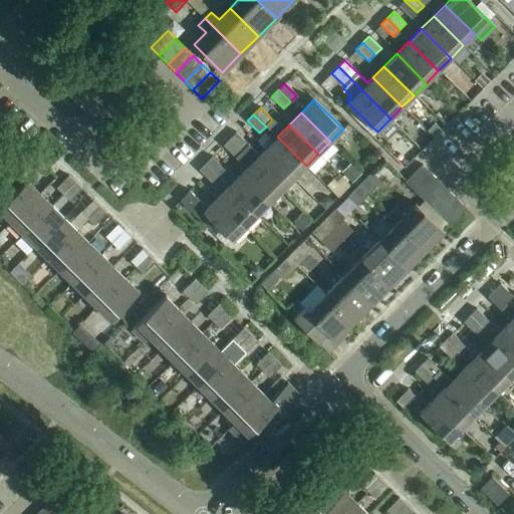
[(236,132),(229,139),(281,191),(293,179),(263,150),(258,155),(236,132)]
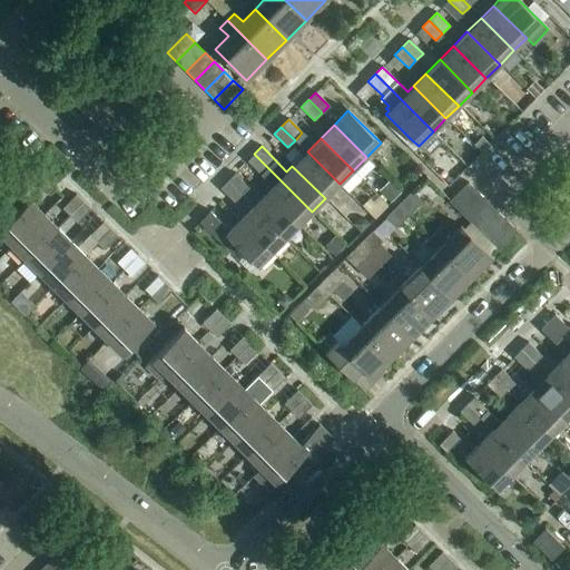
[(307,151),(292,166),(325,198),(340,184),(307,151)]
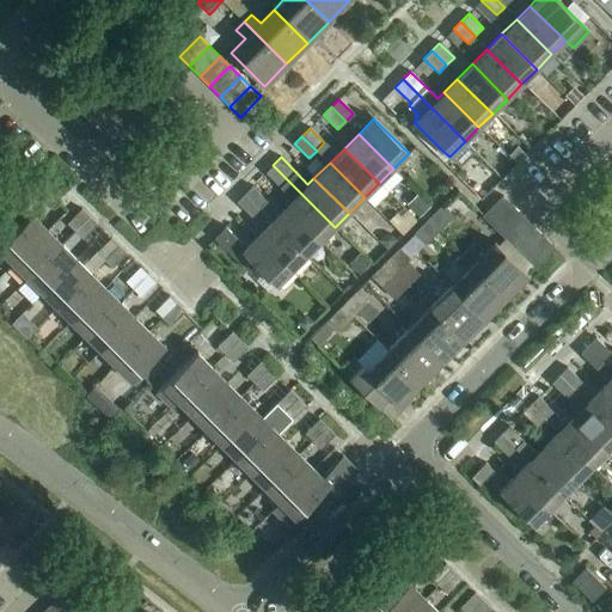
[(292,200),(286,206),(322,240),(335,227),(273,165),(265,172),(292,200)]
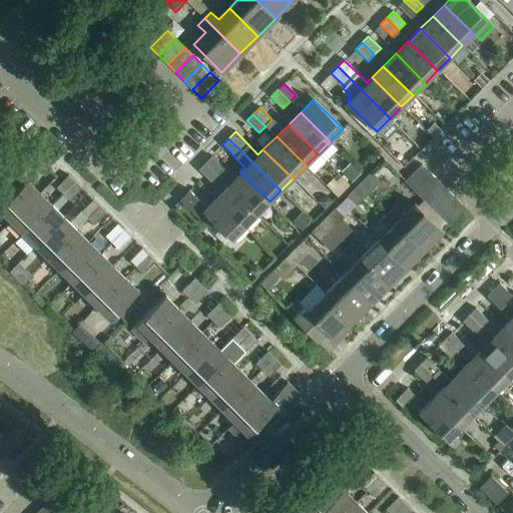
[(31,163),(44,175),(50,169),(38,156),(31,163)]
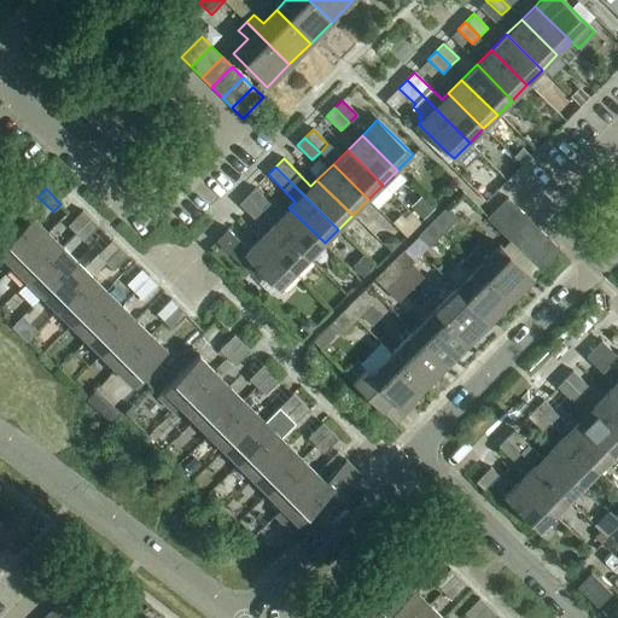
[(254,188),(246,196),(261,211),(269,203),(254,188)]
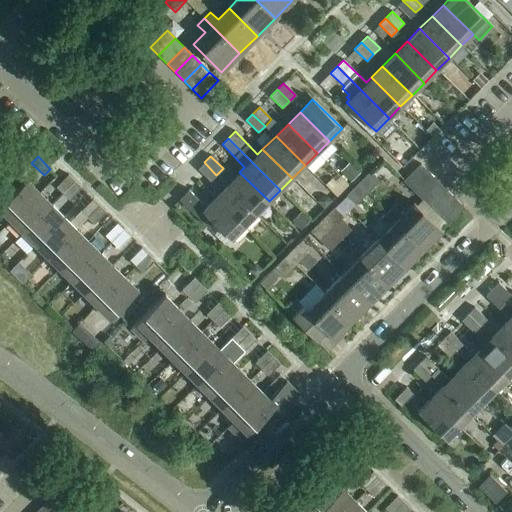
[(216,175),(204,162),(197,169),(210,181),(216,175)]
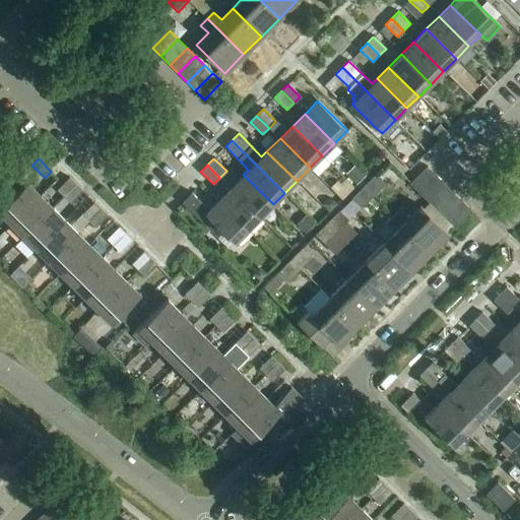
[(409,184),(418,193),(436,176),(427,167),(409,184)]
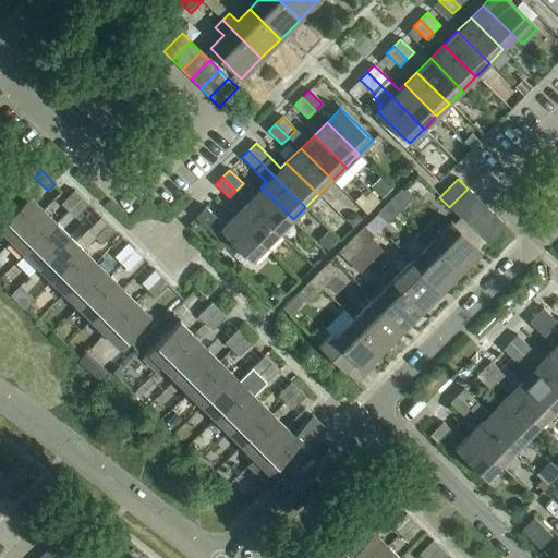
[(385,180),(374,190),(383,197),(392,187),(385,180)]
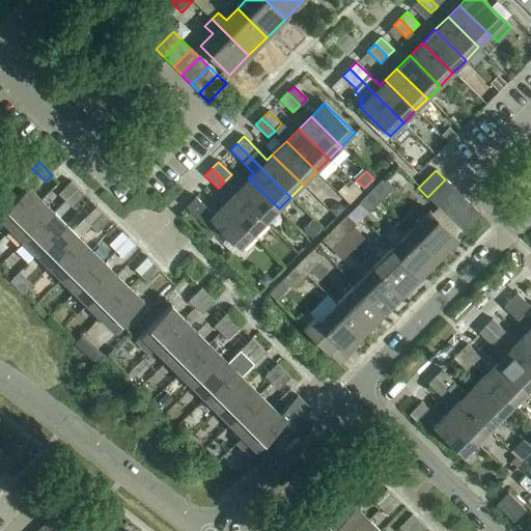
[(248,178),(235,191),(267,222),(279,208),(248,178)]
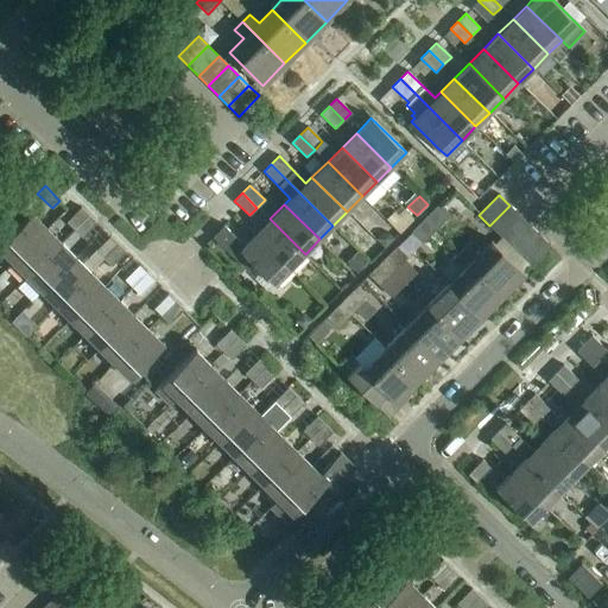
[(438,204),(424,217),(436,229),(449,215),(438,204)]
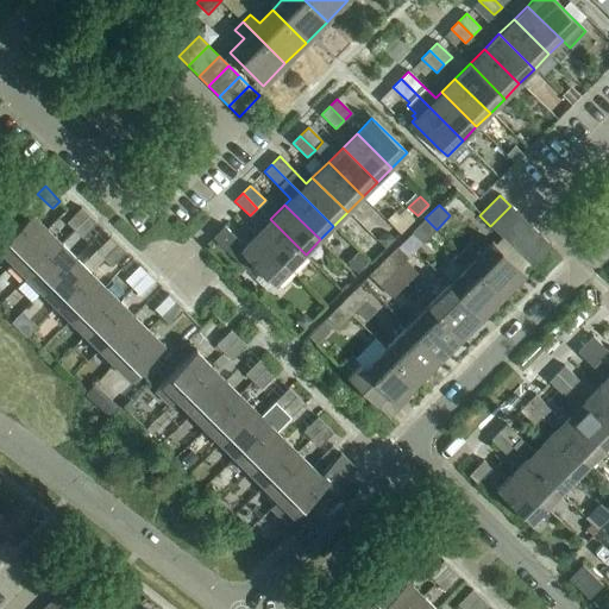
[(490,226),(501,237),(521,217),(510,206),(490,226)]
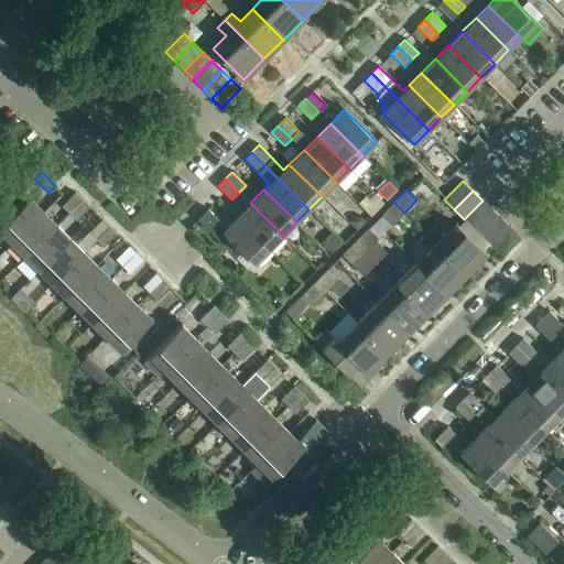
[(62,206),(68,214),(83,199),(75,193),(62,206)]
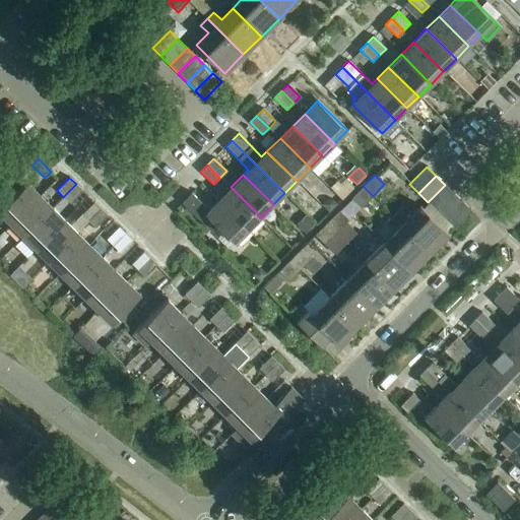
[(0,208),(0,213),(10,224),(41,195),(27,182),(0,208)]
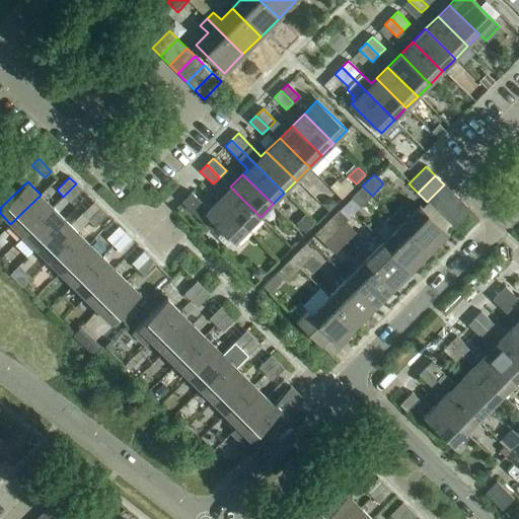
[(76,183),(63,197),(70,203),(82,191),(76,183)]
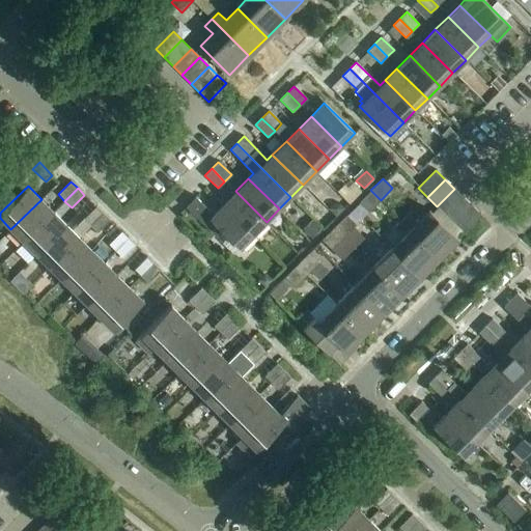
[(437,206),(445,215),(463,197),(454,189),(437,206)]
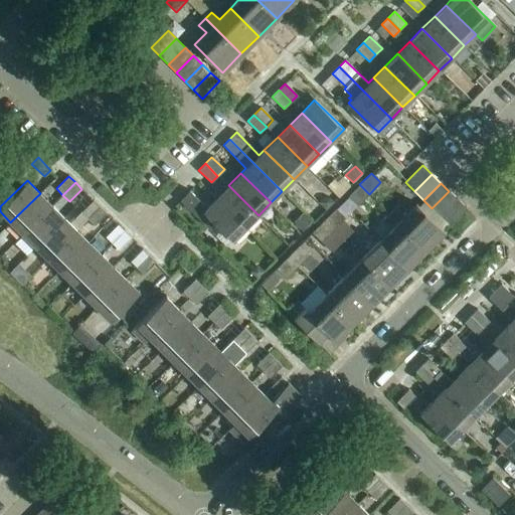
[(369,194),(359,184),(348,196),(357,205),(369,194)]
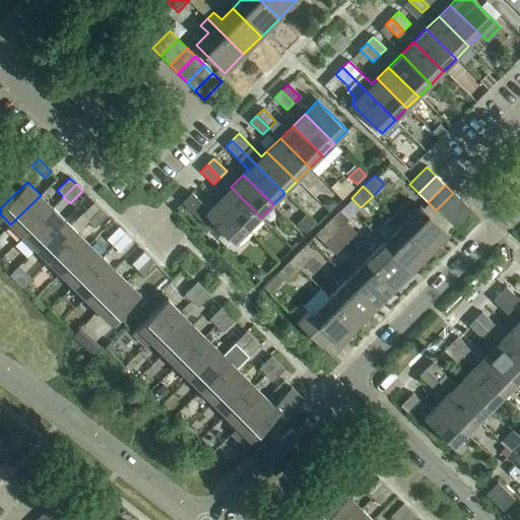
[(231,187),(218,200),(248,230),(261,217),(231,187)]
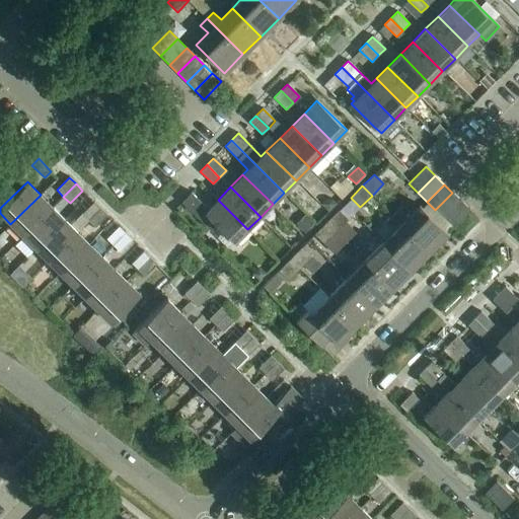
[(247,229),(218,200),(208,209),(191,193),(181,202),(210,230),(216,224),(234,242),(247,229)]
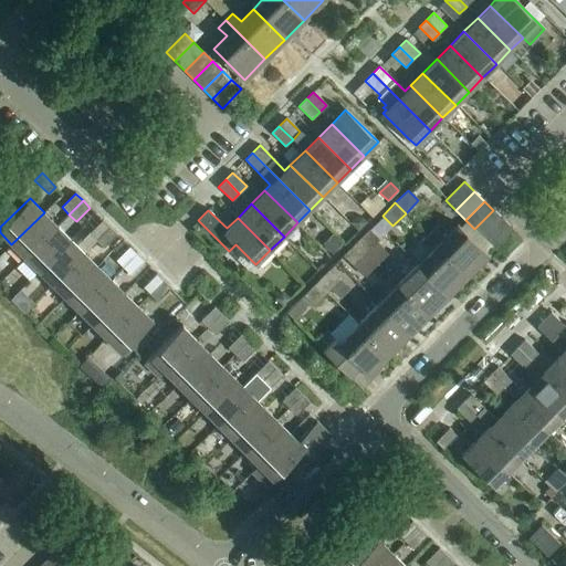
[(474,229),(485,239),(503,220),(493,210),(474,229)]
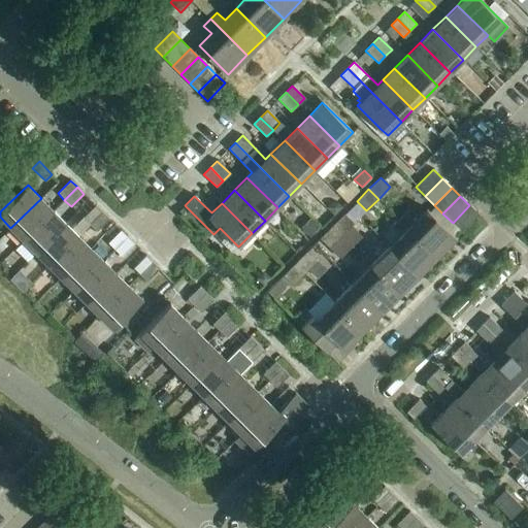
[(10,228),(24,240),(54,210),(41,198),(10,228)]
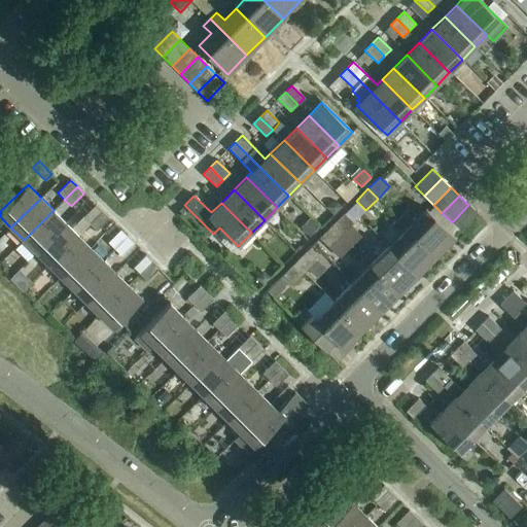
[(330,204),(326,208),(334,214),(341,207),(337,204),(330,204)]
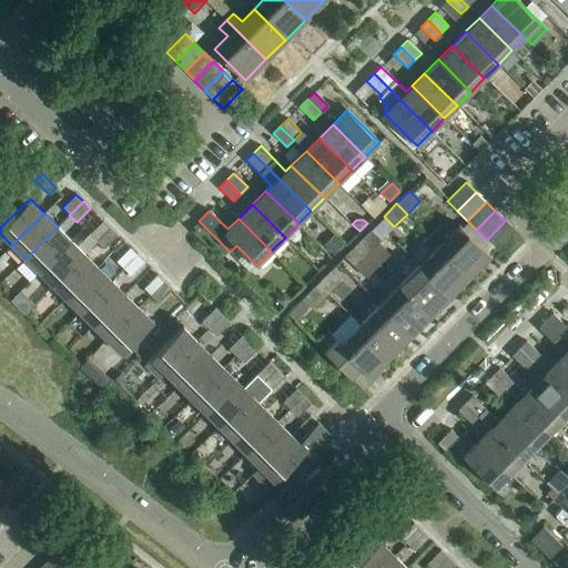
[(89,234),(97,242),(110,229),(102,221),(89,234)]
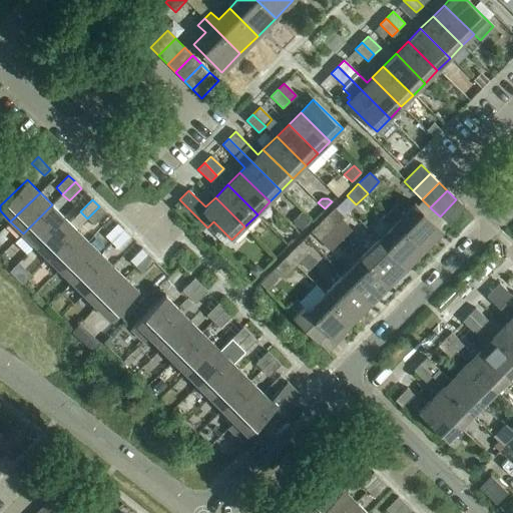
[(456,199),(440,216),(448,224),(465,207),(456,199)]
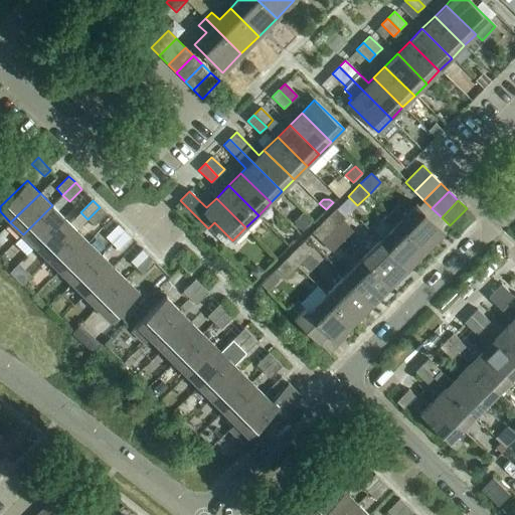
[(395,207),(389,213),(425,249),(444,231),(415,203),(404,215),(395,207)]
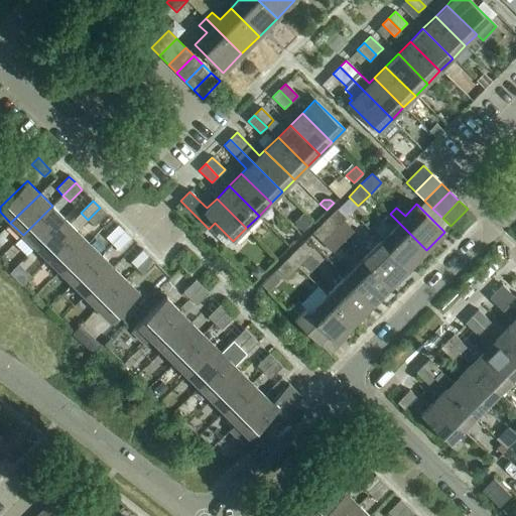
[(23,235),(35,247),(65,218),(52,206),(23,235)]
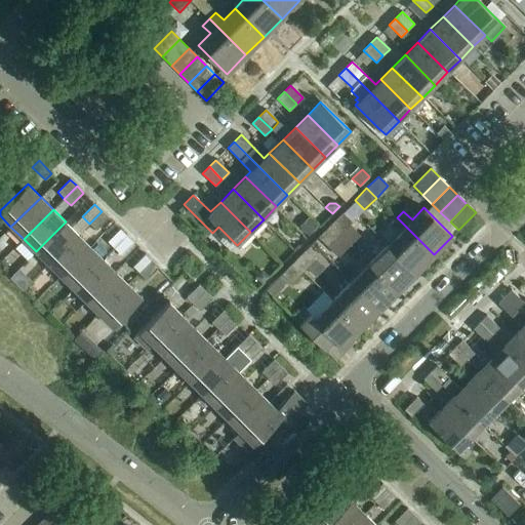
[(102,211),(89,224),(95,230),(108,217),(102,211)]
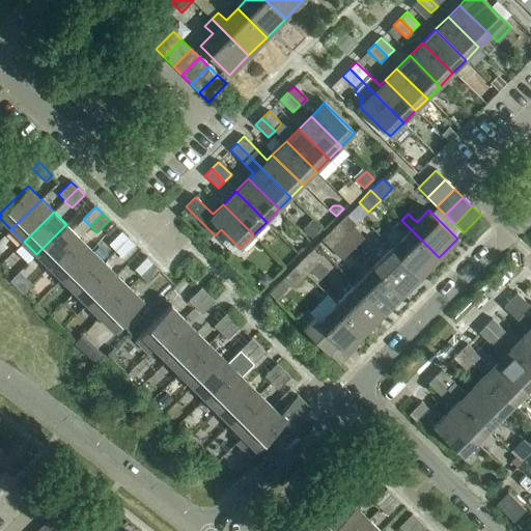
[(345,215),(334,227),(343,238),(356,225),(345,215)]
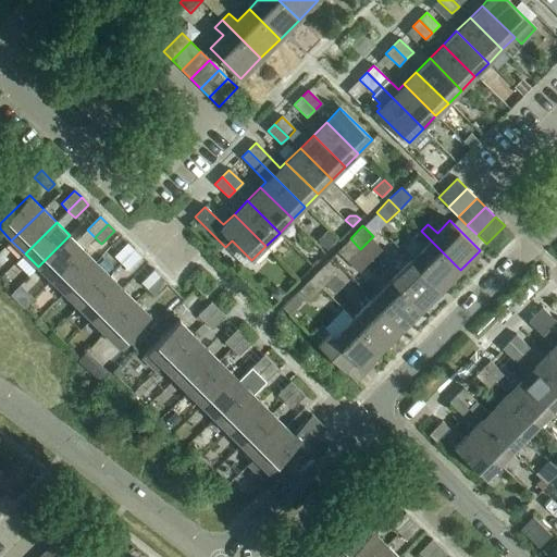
[(318,242),(327,251),(337,240),(327,231),(318,242)]
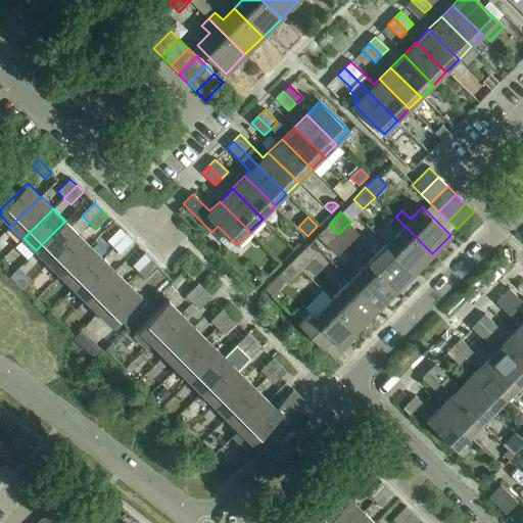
[(396,233),(386,243),(414,273),(432,253),(395,217),(388,224),(396,233)]
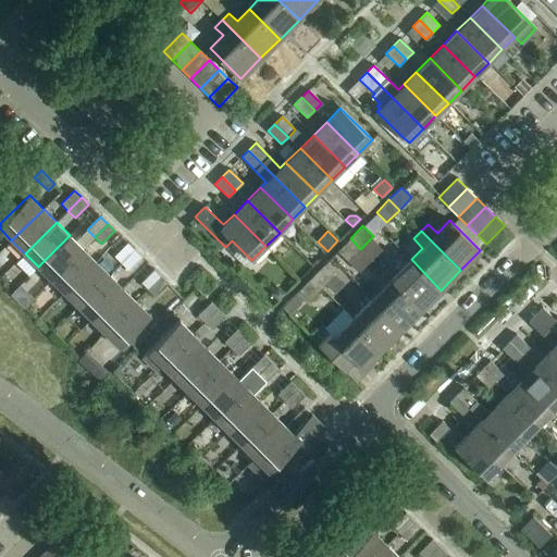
[(38,267),(51,281),(83,248),(70,235),(38,267)]
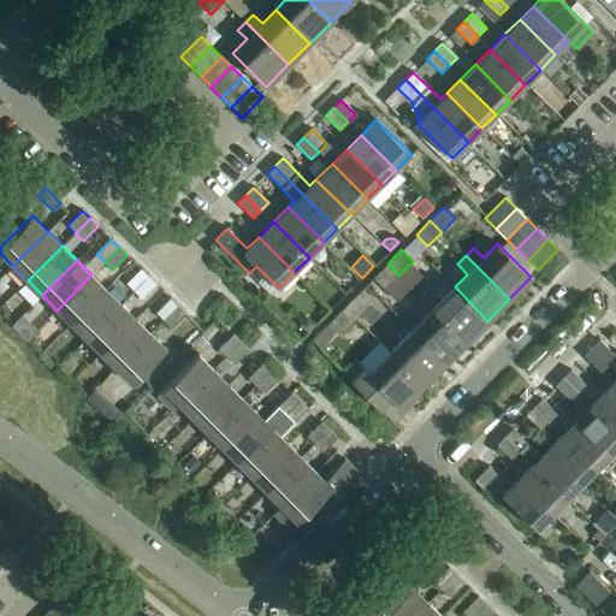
[(398,276),(388,264),(373,278),(384,289),(398,276)]
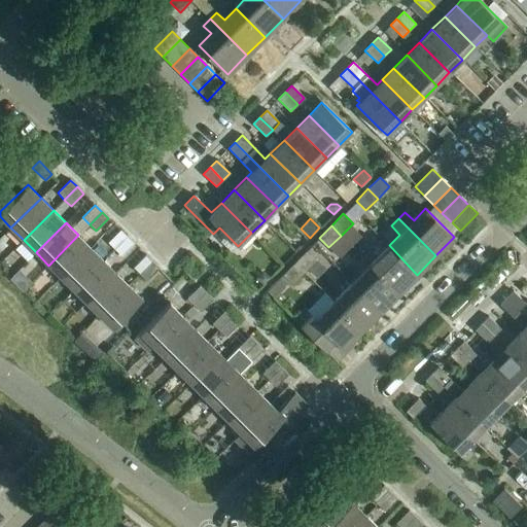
[(108,242),(114,249),(127,237),(120,230),(108,242)]
